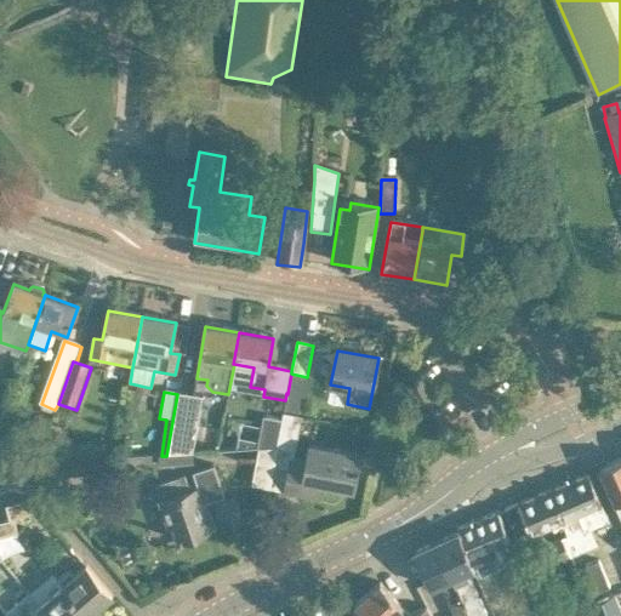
[(201,398),(177,394),(166,456),(192,454),(201,398)]
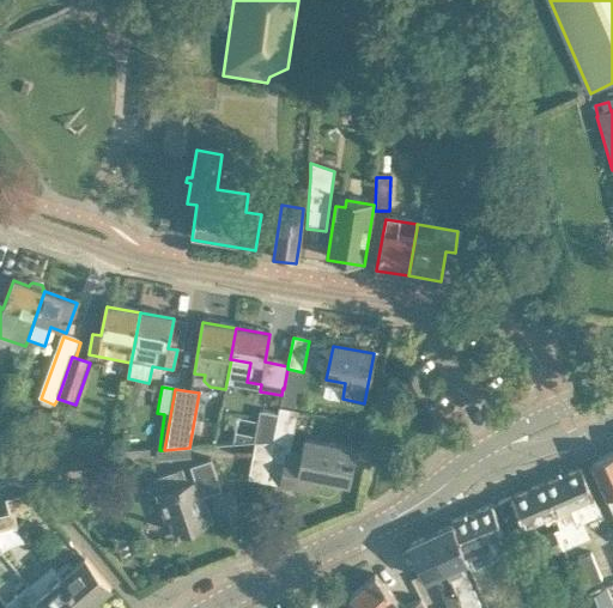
[(277,415),(273,442),(265,484),(297,491),(298,485),(310,487),(314,493),(329,496),(337,492),(338,482),(347,484),(352,461),(366,463),(368,454),(305,442),(302,460),(286,456),(289,445),(290,445),(296,412),(278,409),(277,415)]
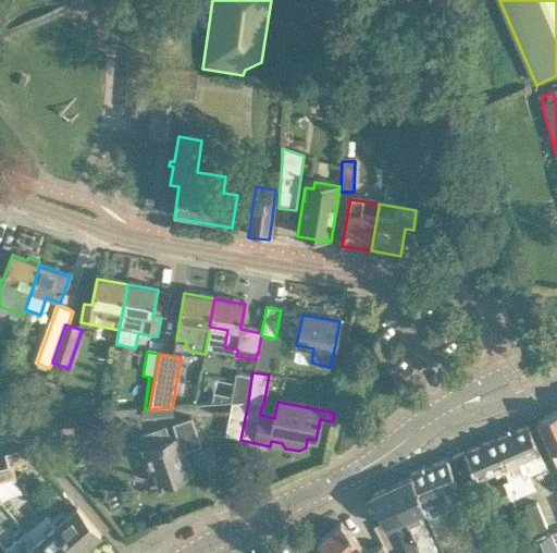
[(232,404),(248,402),(251,378),(235,375),(230,401),(230,404),(232,404)]
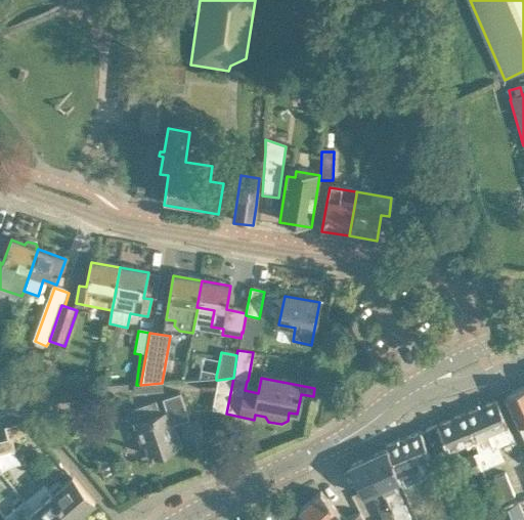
[(51,374),(54,362),(43,359),(37,379),(54,384),(56,376),(51,374)]
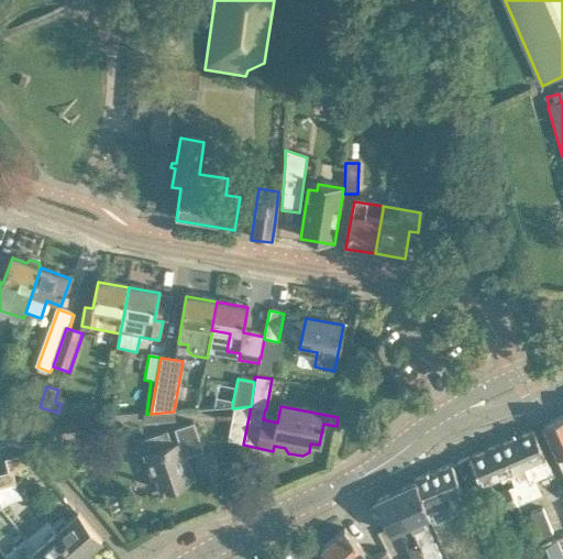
[(174,412),(151,414),(146,414),(145,424),(175,423),(174,412)]
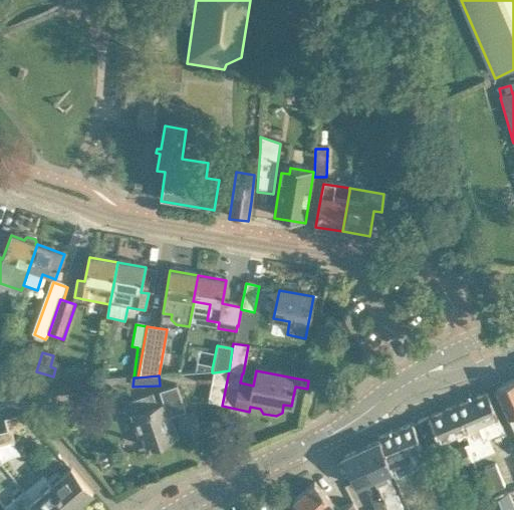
[(513,380),(496,390),(513,429),(513,380)]
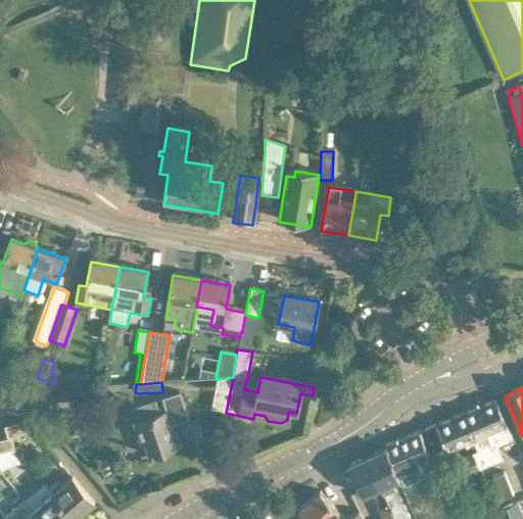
[(149,455),(148,455),(149,458),(174,450),(169,435),(175,433),(172,426),(189,420),(180,393),(161,399),(167,413),(159,415),(155,403),(131,411),(135,423),(134,423),(142,444),(145,443),(149,455)]
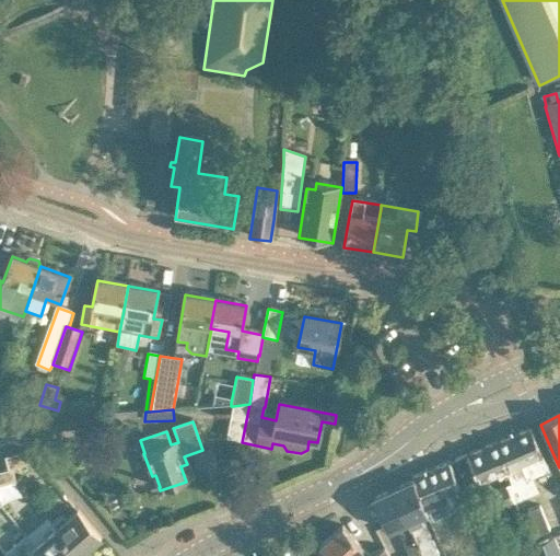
[(529,429),(497,443),(509,472),(505,473),(511,485),(506,487),(513,504),(532,496),(525,478),(547,468),(538,450),(529,429)]
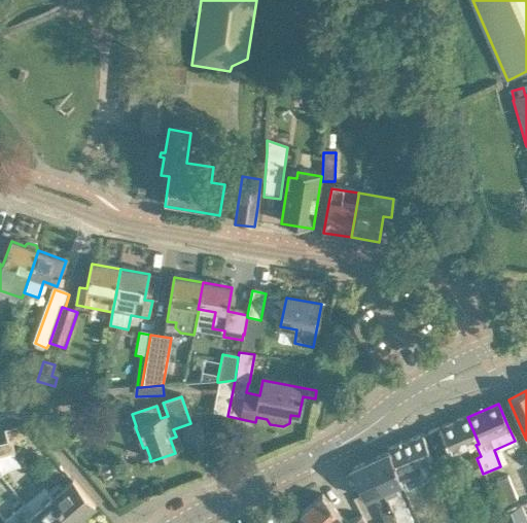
[(467,417),(438,429),(450,456),(476,445),(479,444),(467,417)]
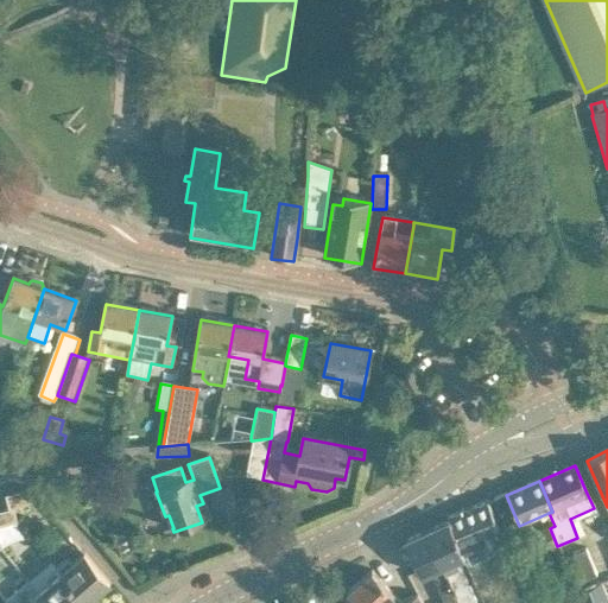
[(8,512),(13,511),(39,503),(29,490),(5,497),(8,512)]
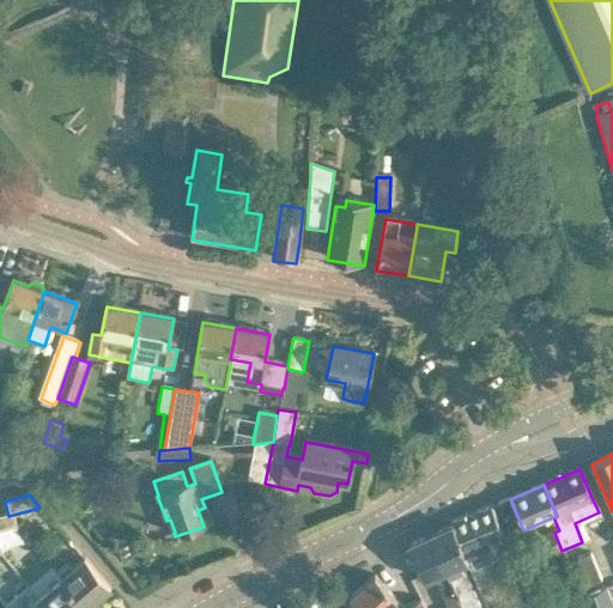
[(484,564),(498,558),(491,543),(503,537),(491,508),(450,524),(451,527),(463,555),(467,564),(466,564),(481,596),(485,594),(486,595),(496,591),(484,564)]
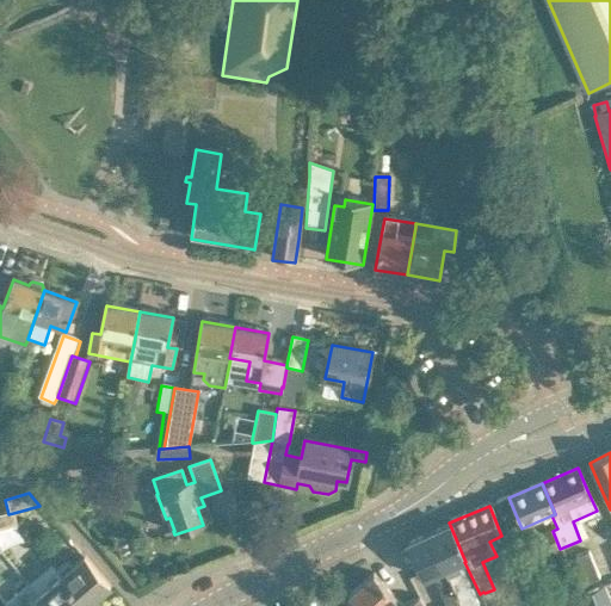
[(13,513),(8,514),(0,515),(0,531),(17,527),(13,513)]
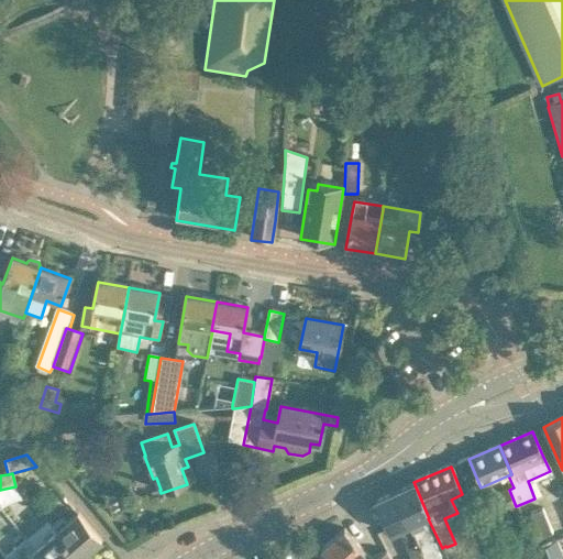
[(429,518),(426,511),(415,484),(395,494),(423,558),(440,558),(422,521),(428,518),(429,518)]
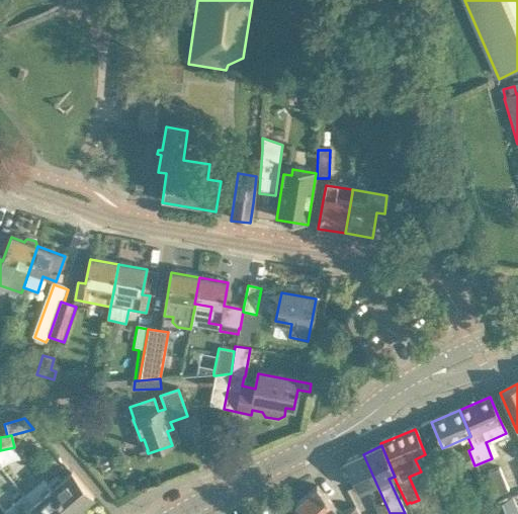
[(390,513),(363,454),(345,462),(358,492),(366,488),(377,513),(390,513)]
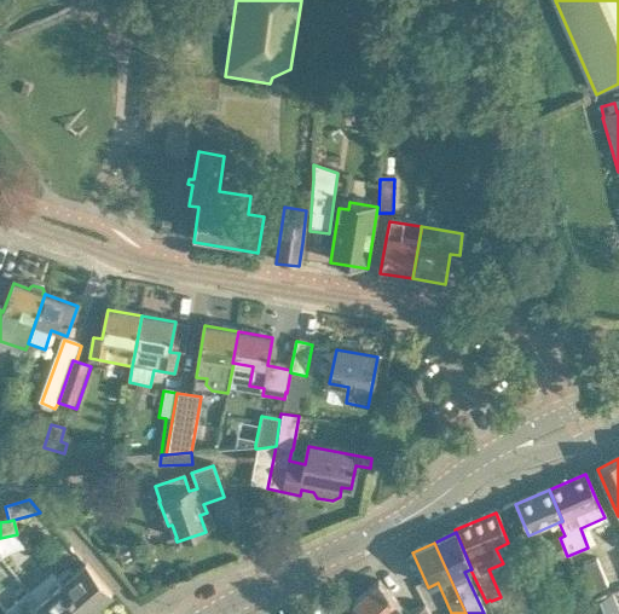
[(597,562),(585,567),(596,592),(608,588),(597,562)]
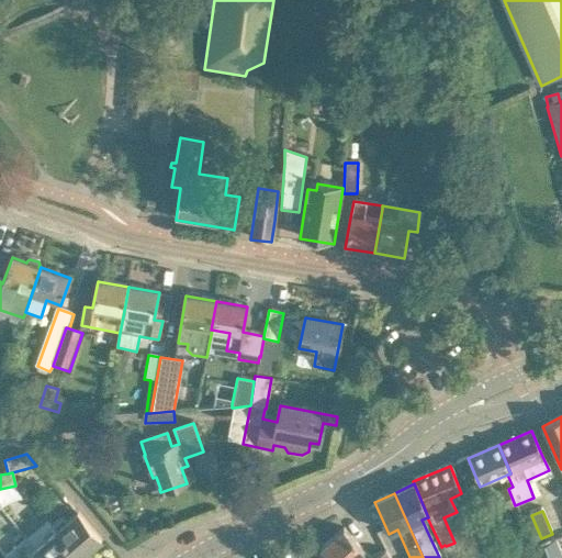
[(63,517),(52,527),(77,557),(83,557),(101,542),(77,513),(67,522),(63,517)]
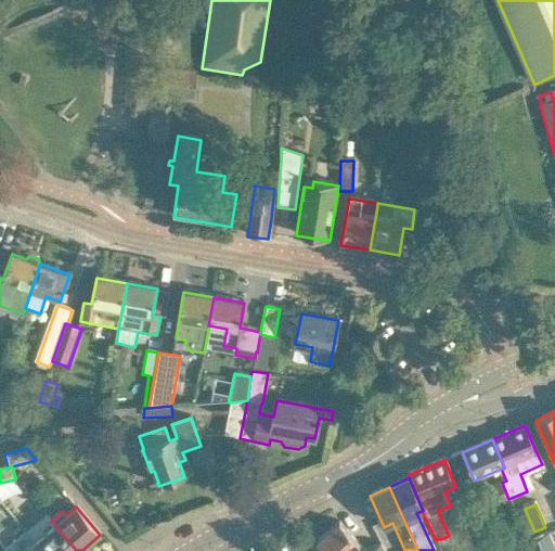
[(40,530),(44,535),(35,543),(40,550),(76,550),(51,521),(40,530)]
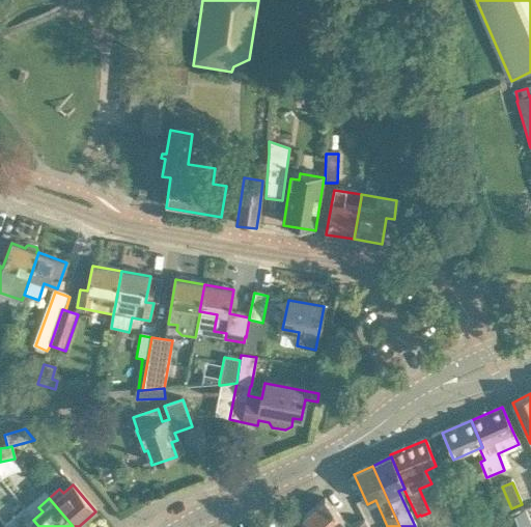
[(334,526),(341,519),(325,500),(303,520),(308,526),(334,526)]
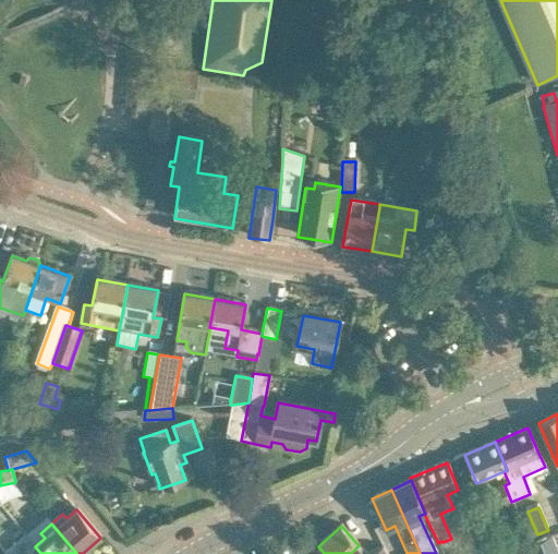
[(23,534),(3,552),(4,553),(40,553),(35,546),(34,546),(23,534)]
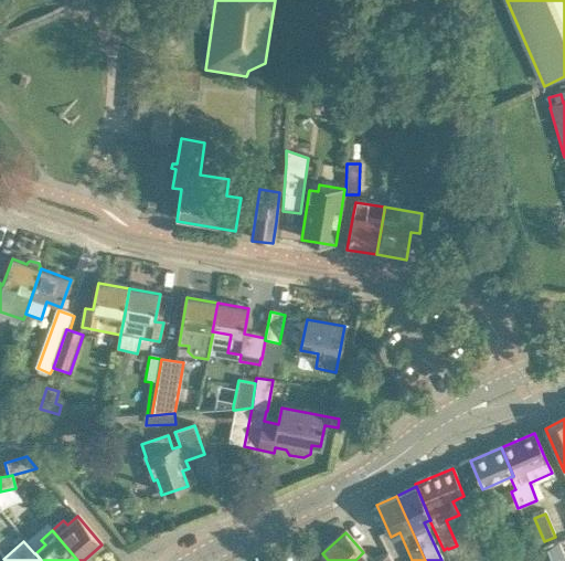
[(564,560),(564,559),(558,543),(535,553),(539,560),(564,560)]
